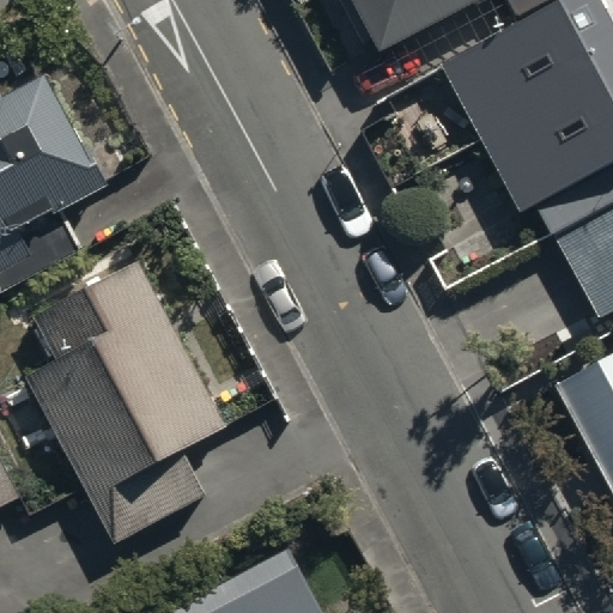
[(337,0),(359,42),(369,38),(376,52),(384,47),(390,60),(505,1),(513,17),(545,0),(337,0)]
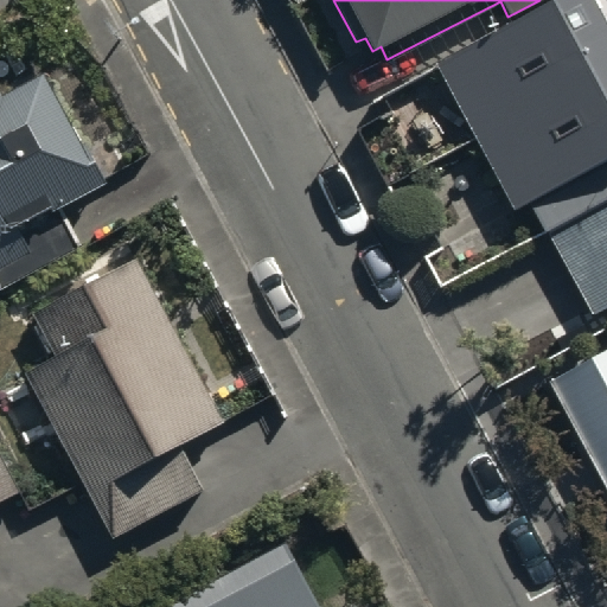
[(606,29),(592,0),(557,0),(438,63),(513,213),(526,205),(542,234),(606,199),(606,29)]
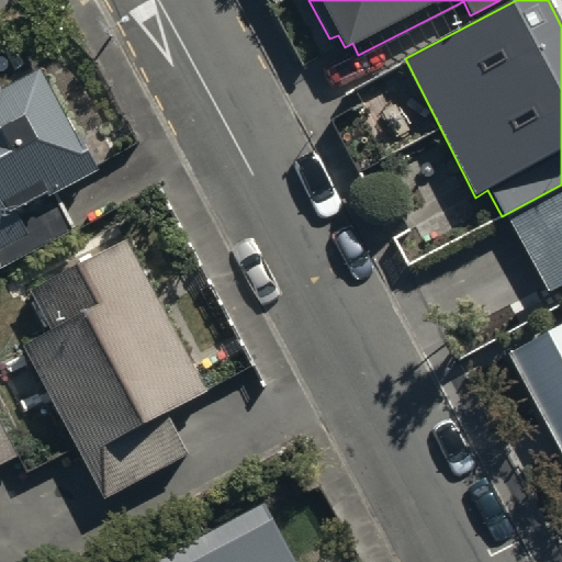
[(0,268),(72,228),(53,193),(94,170),(36,67),(1,87),(0,83),(0,268)]
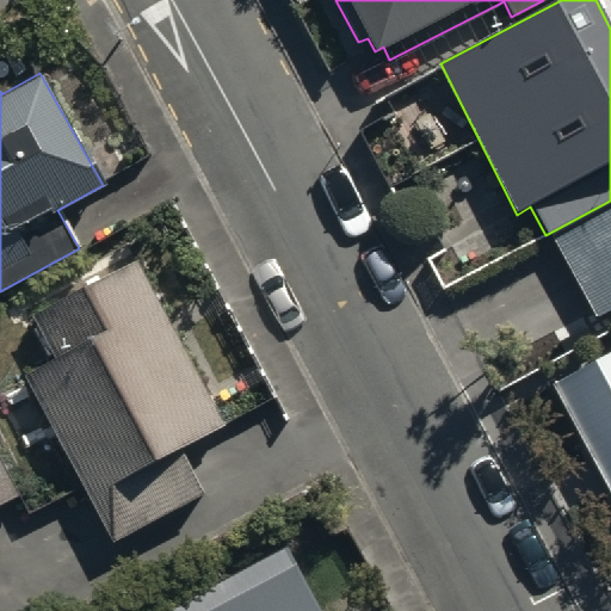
[(610,208),(555,240),(574,276),(555,285),(565,301),(582,291),(597,318),(610,308),(610,208)]
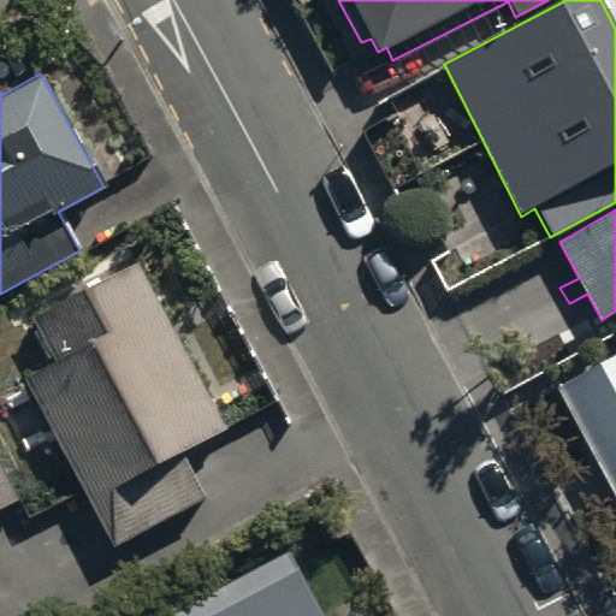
[(31,315),(58,365),(24,383),(108,544),(206,493),(183,450),(224,430),(136,261),(31,315)]
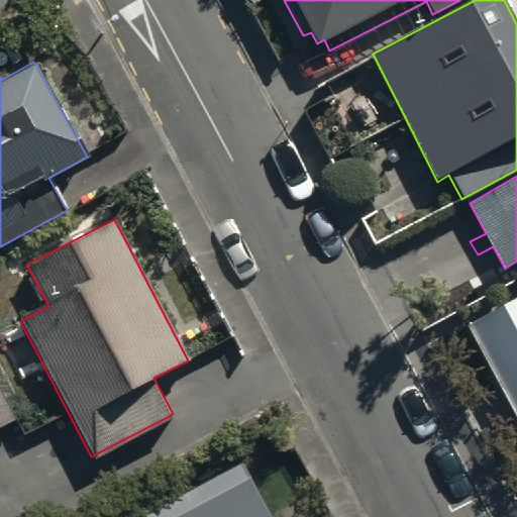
[(516,292),(466,320),(516,414),(516,292)]
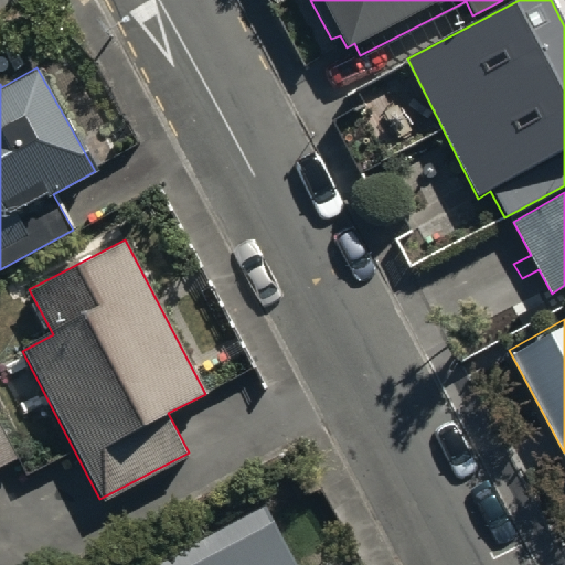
[(0,429),(0,465),(14,458),(0,429)]
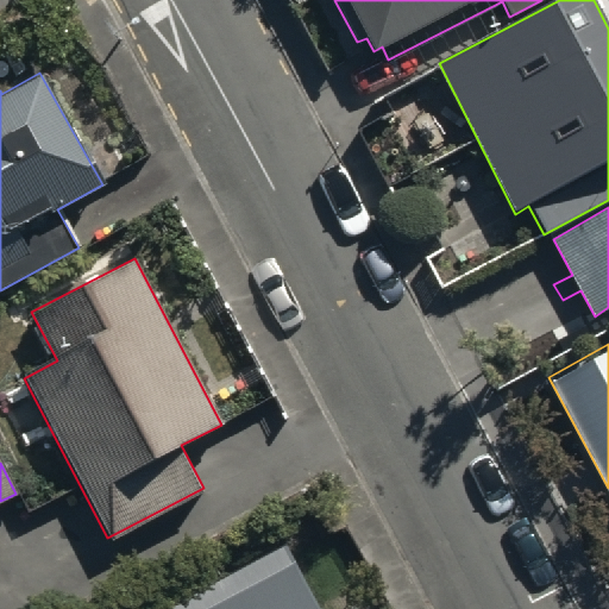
[(319,608),(281,537),(140,608),(319,608)]
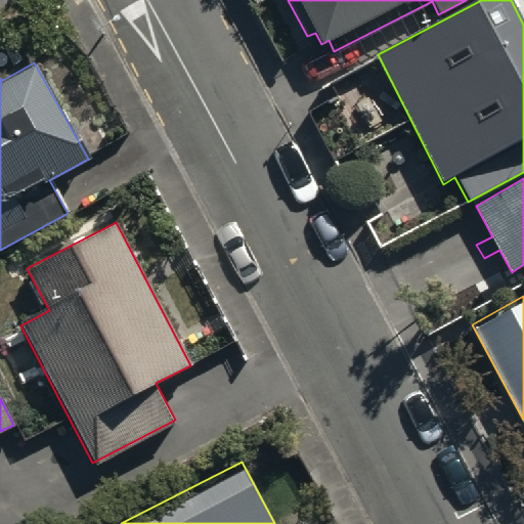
All buildings are outlined.
